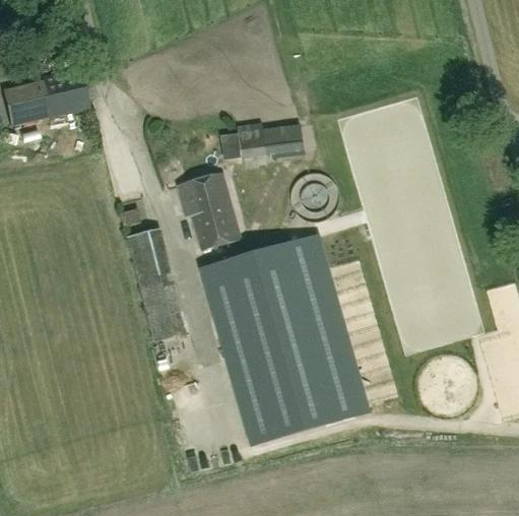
[(11,124),(72,110),(88,107),(82,75),(44,83),(43,79),(10,85),(3,86),(6,103),(11,124)]
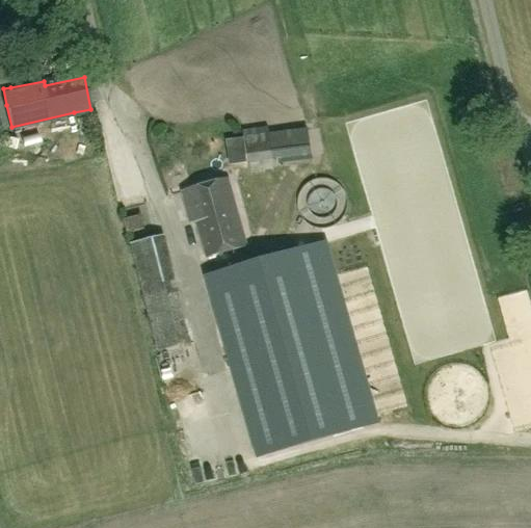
[(247,160),(273,157),(310,152),(307,125),(243,133),(247,160)]
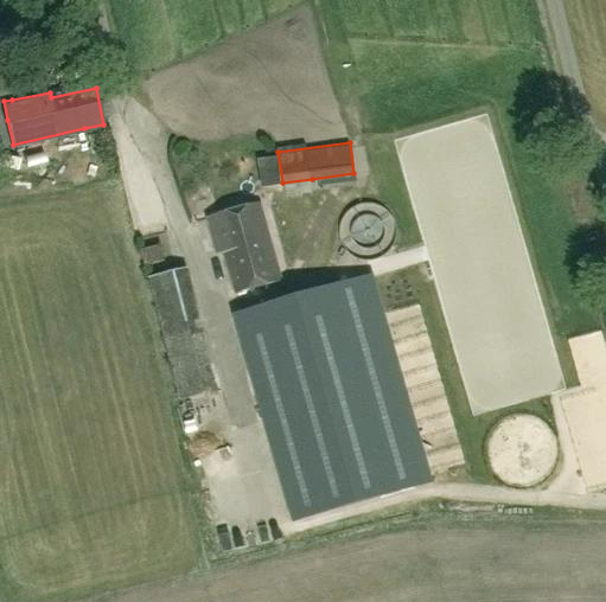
[(329,178),(329,187),(352,187),(352,178),(329,178)]
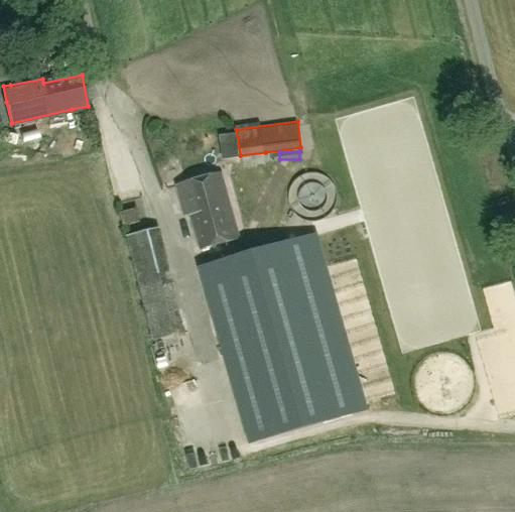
[(239,236),(237,230),(220,169),(175,182),(184,214),(189,212),(200,247),(239,236)]
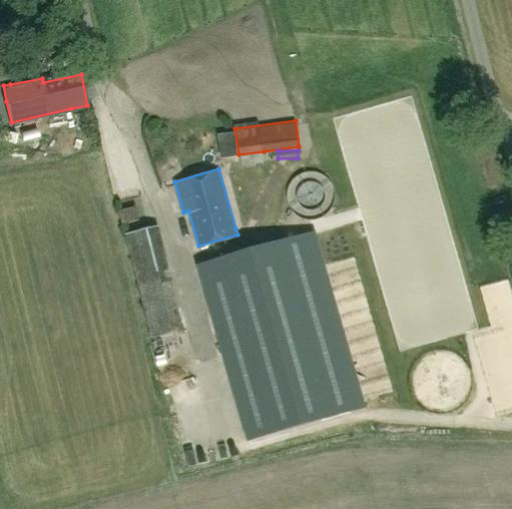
[(121,221),(137,217),(135,205),(118,208),(121,221)]
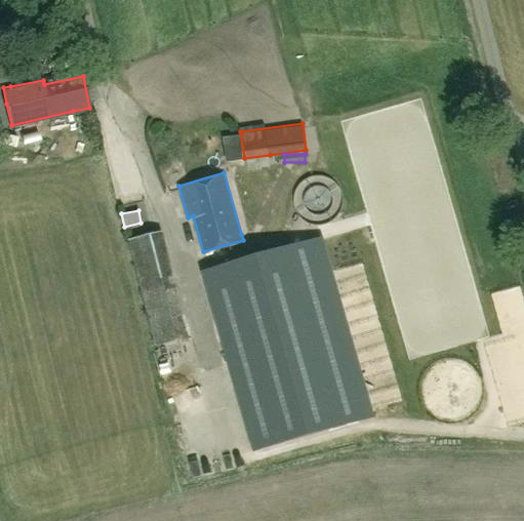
[(173,275),(161,230),(128,238),(139,283),(173,275)]
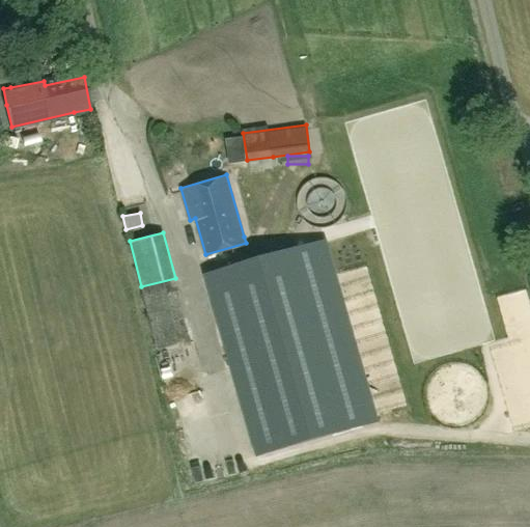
[(277,256),(204,276),(247,430),(254,455),(373,423),(325,243),(277,256)]
